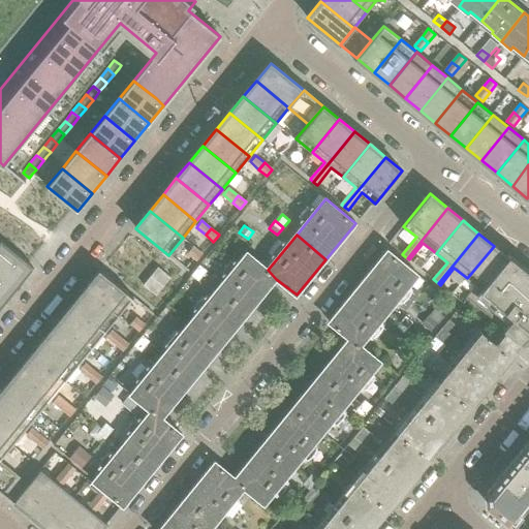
[(34,268),(29,262),(1,241),(0,241),(0,269),(20,285),(34,268)]
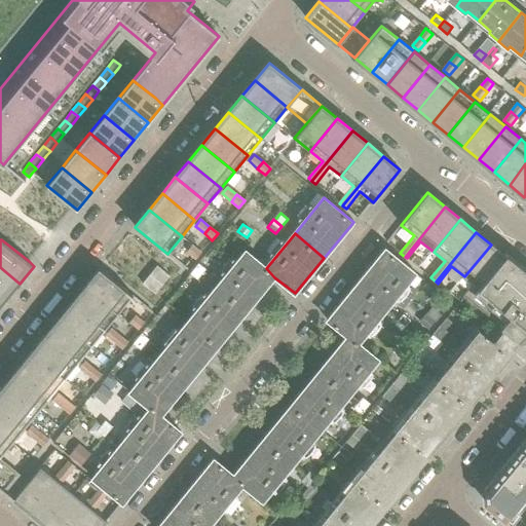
[(506,257),(504,255),(491,245),(464,276),(473,284),(463,296),(464,297),(463,298),(466,299),(470,302),(506,257)]
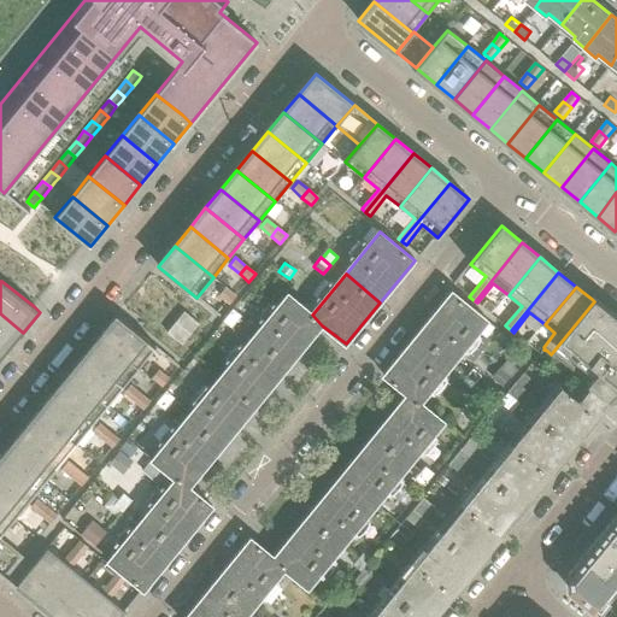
[(230,304),(236,297),(227,288),(221,297),(230,304)]
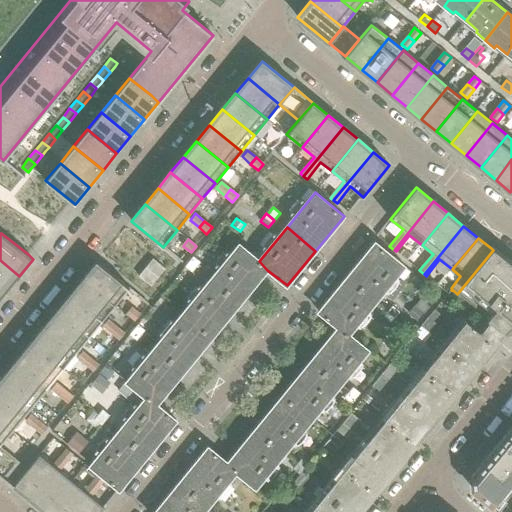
[(376,300),(405,266),(375,242),(347,277),(376,300)]
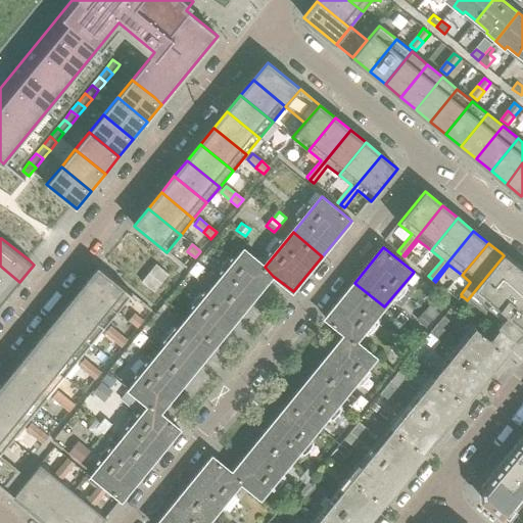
[(245,310),(273,276),(265,267),(244,251),(216,285),(245,310)]
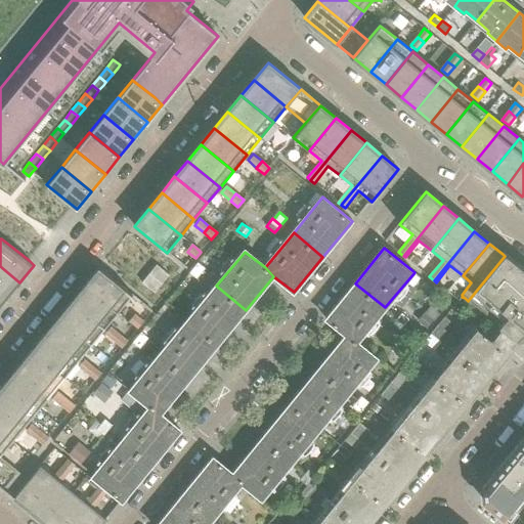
[(523,267),(505,252),(503,254),(505,256),(468,301),(474,306),(504,330),(516,339),(517,340),(523,331),(523,267)]
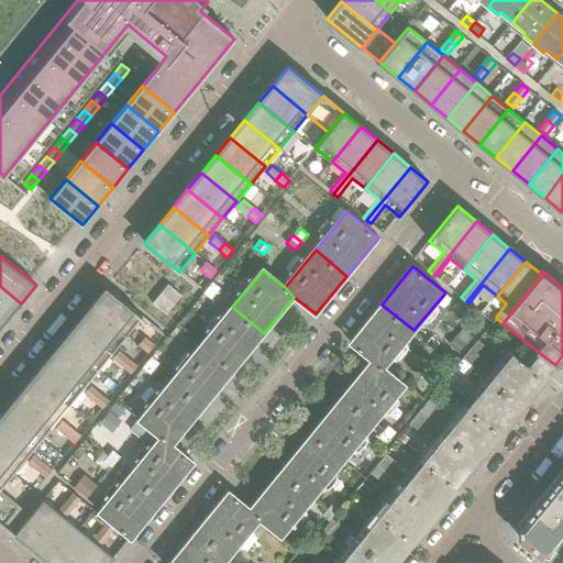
[(445,275),(441,280),(446,286),(451,280),(445,275)]
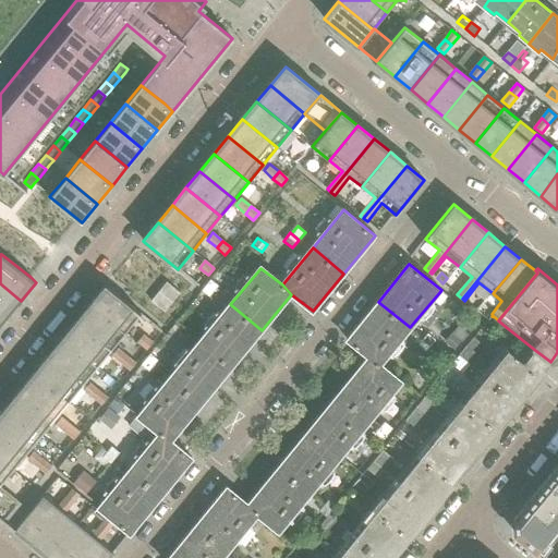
[(218,284),(210,279),(206,284),(214,290),(218,284)]
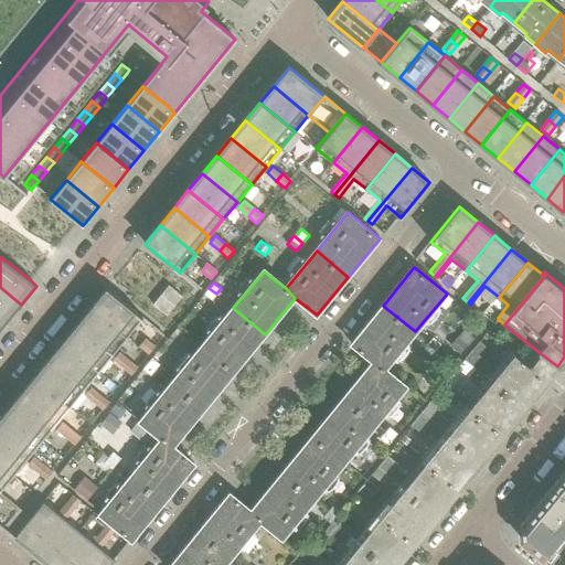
[(174,306),(182,297),(169,286),(161,295),(174,306)]
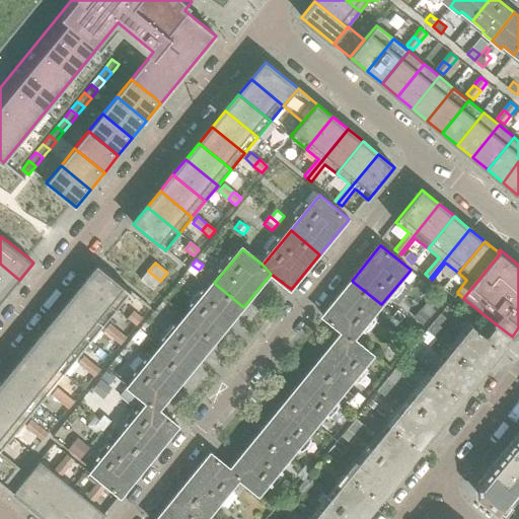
[(19,280),(0,264),(0,292),(5,297),(19,280)]
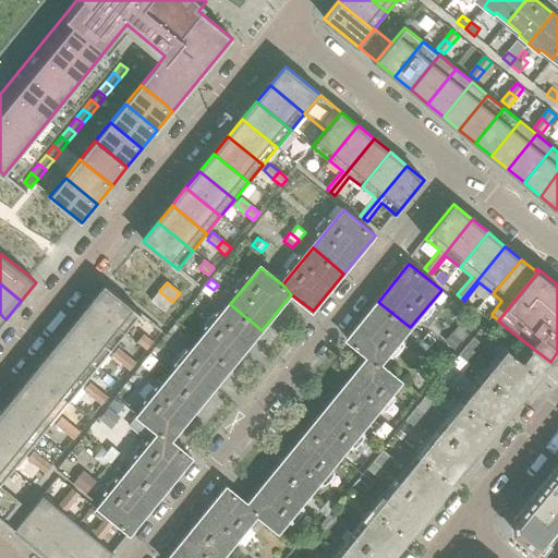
[(214,290),(206,284),(202,290),(209,295),(214,290)]
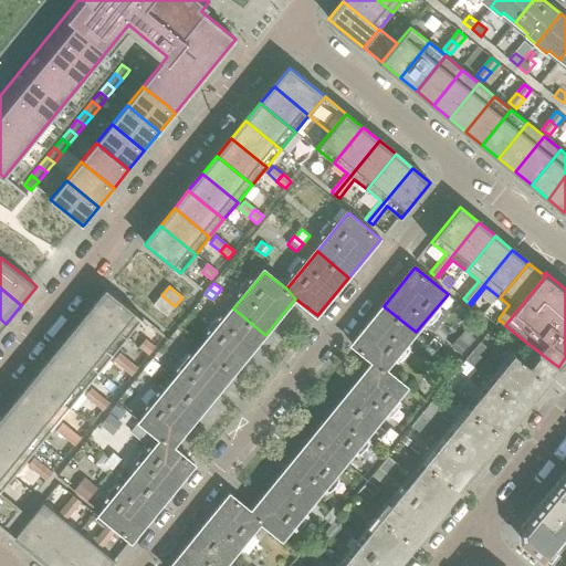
[(143,318),(107,290),(92,308),(127,337),(143,318)]
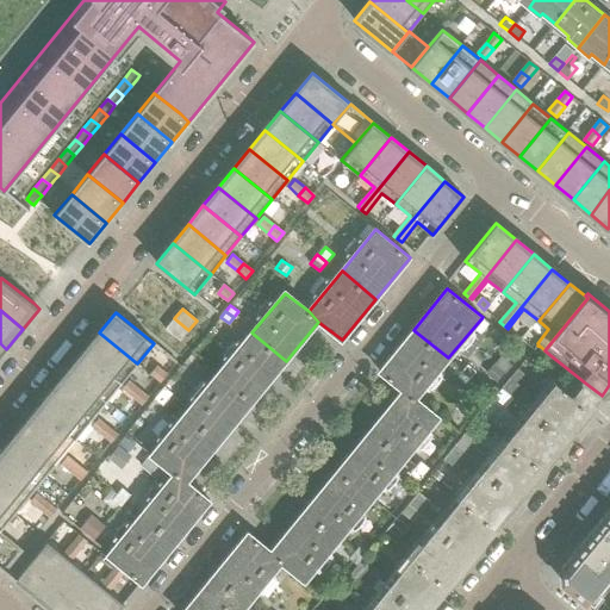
[(180,341),(188,330),(174,318),(166,329),(180,341)]
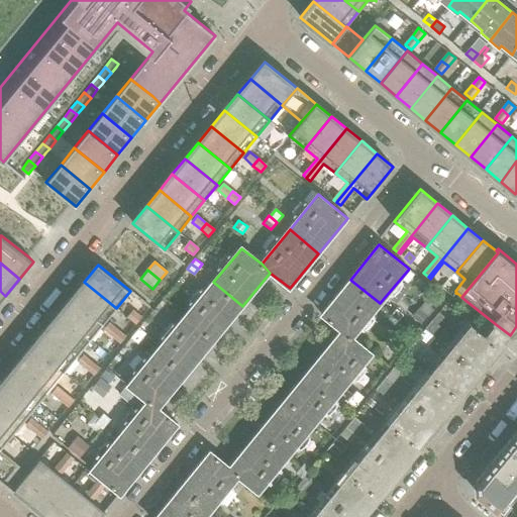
[(351,337),(380,303),(350,280),(321,315),(341,330),(351,337)]
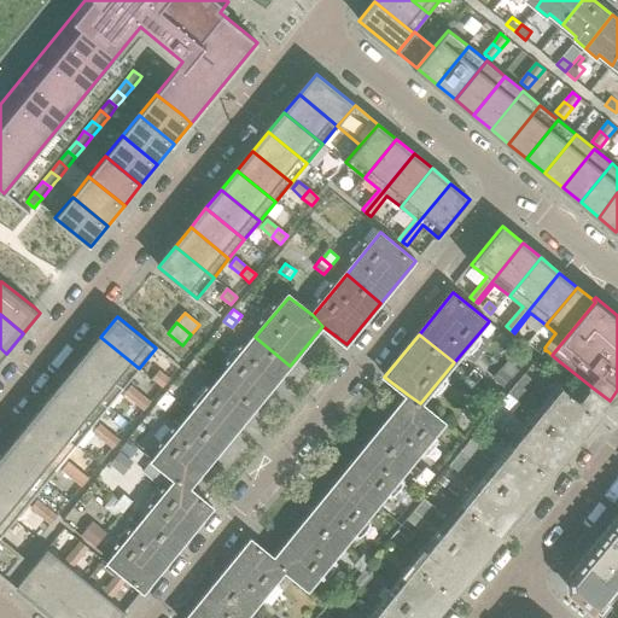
[(139,368),(100,337),(85,356),(123,386),(139,368)]
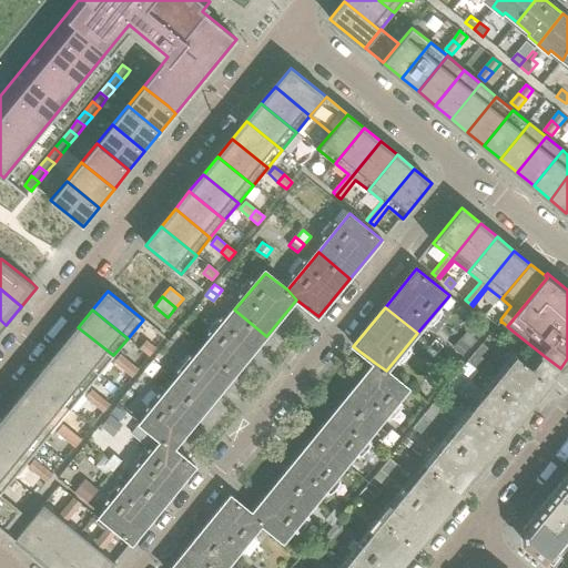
[(236,373),(266,336),(234,310),(204,347),(236,373)]
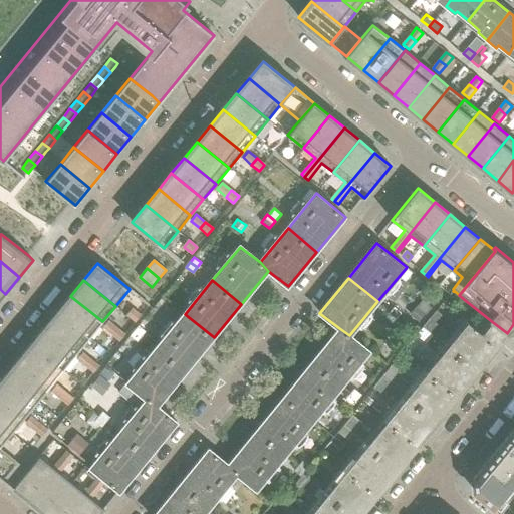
[(102,321),(70,296),(57,312),(89,337),(102,321)]
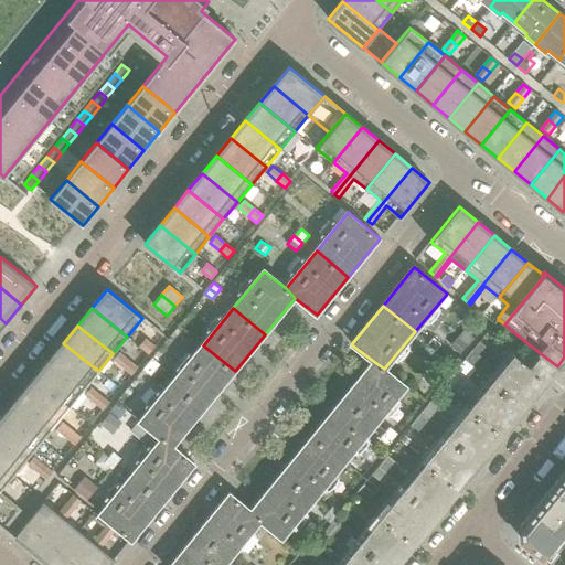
[(507,348),(514,339),(505,332),(499,340),(507,348)]
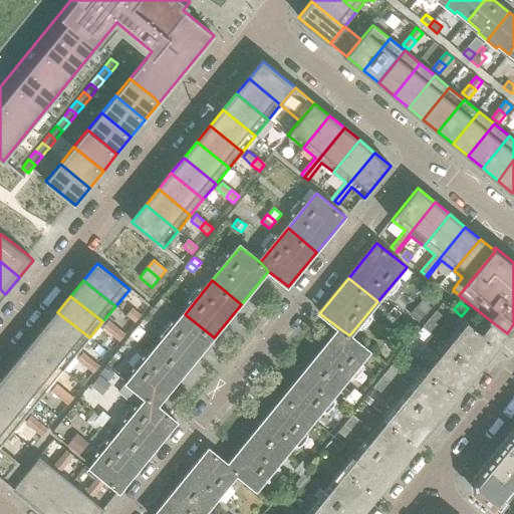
[(402,312),(395,306),(390,311),(398,317),(402,312)]
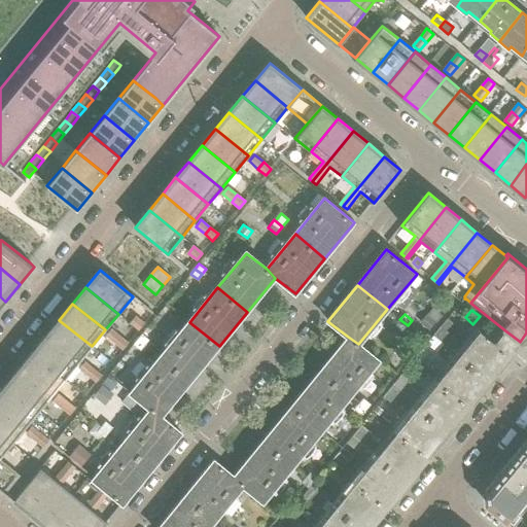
[(429,329),(436,321),(427,314),(420,322),(429,329)]
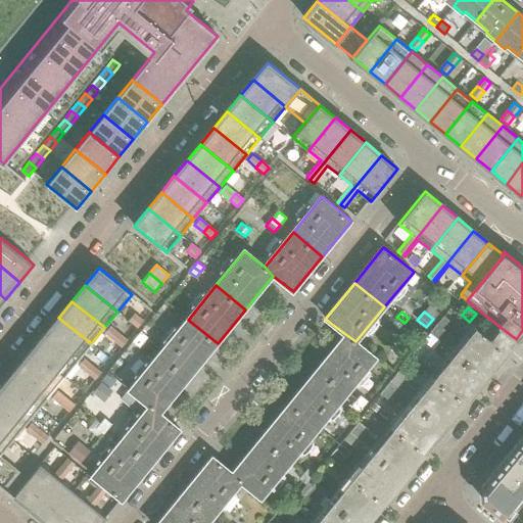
[(143,321),(135,314),(129,321),(138,328),(143,321)]
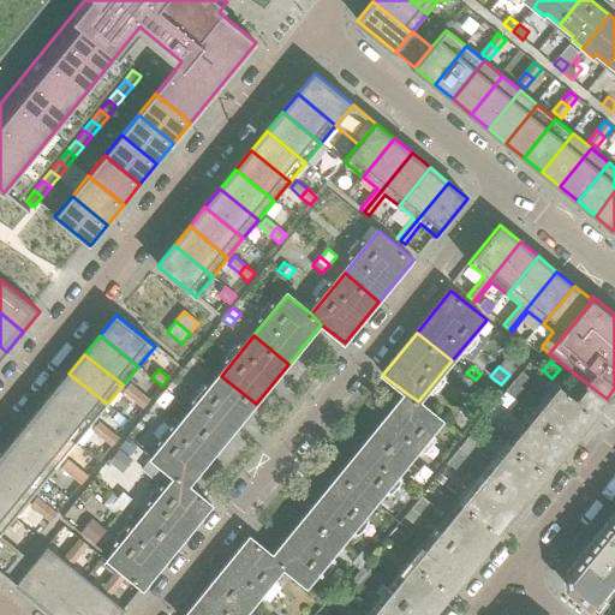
[(476,380),(466,372),(461,378),(470,386),(476,380)]
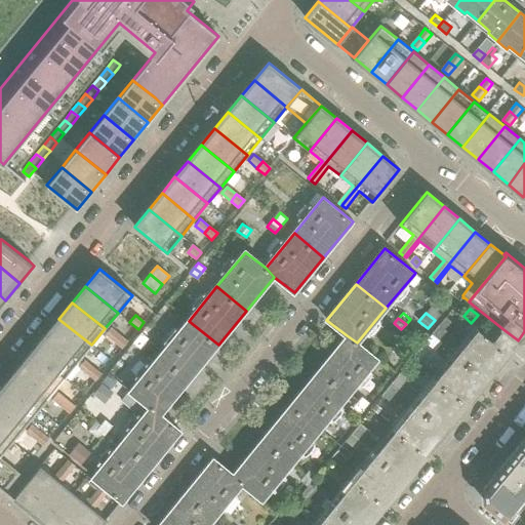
[(446,318),(433,333),(455,352),(449,360),(435,377),(467,403),(487,377),(508,353),(512,348),(511,347),(517,339),(505,330),(498,337),(483,325),(478,329),(476,327),(473,331),(461,344),(445,329),(451,322),(446,318)]
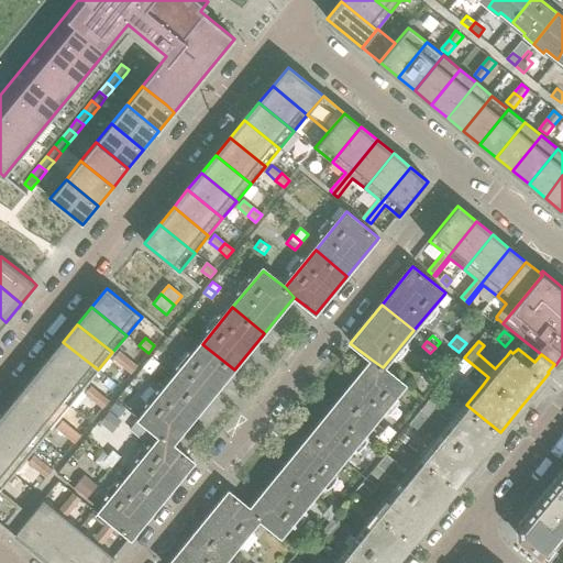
[(98,370),(63,342),(50,359),(84,387),(98,370)]
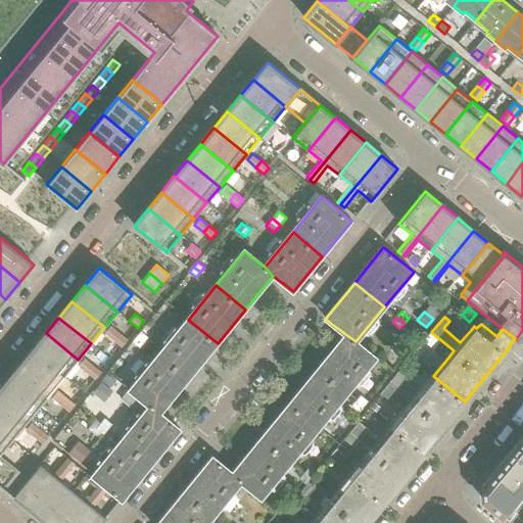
[(188,379),(218,343),(188,320),(158,354),(188,379)]
